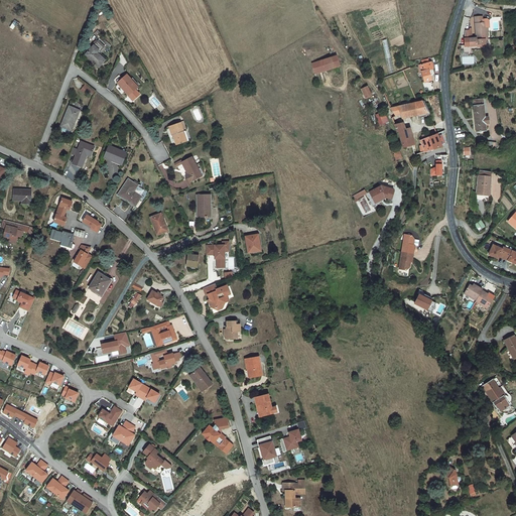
[(482,31),(474,31),(476,52),(469,52),(468,50),(470,50),(469,46),(469,44),(465,44),(465,50),(464,50),(465,60),(469,59),(476,59),(485,58),(484,53),(487,53),(487,42),(485,42),(485,36),(482,37),(482,33),(482,31)]
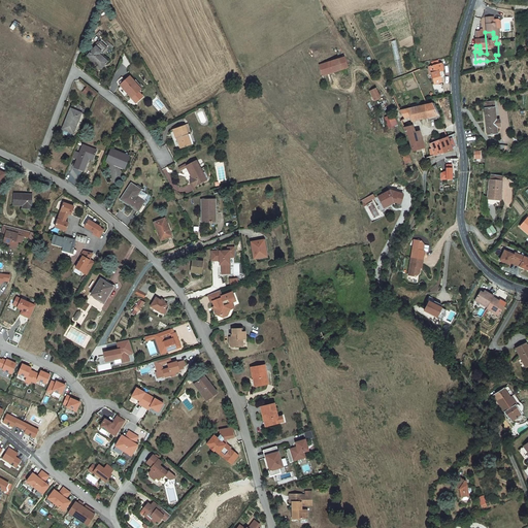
[(91,53),(101,40),(98,38),(91,46),(88,50),(91,53)]
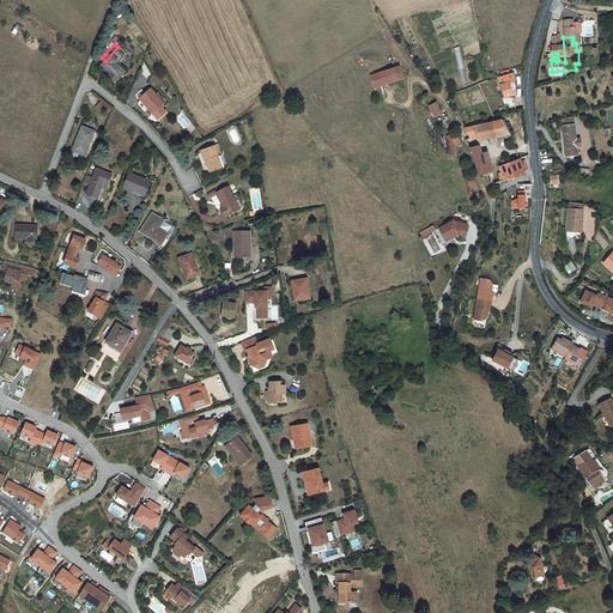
[(117,47),(105,61),(99,68),(116,83),(126,72),(116,64),(119,60),(122,61),(127,55),(117,47)]
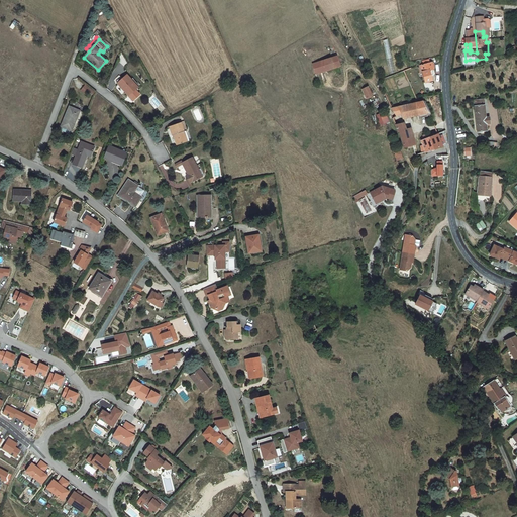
[(337,57),(313,64),(316,74),(340,66),(337,57)]
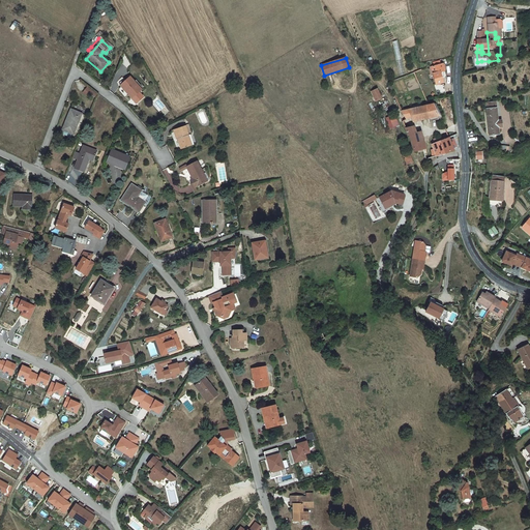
[(444,64),(431,67),(435,85),(444,82),(442,72),(446,71),(444,64)]
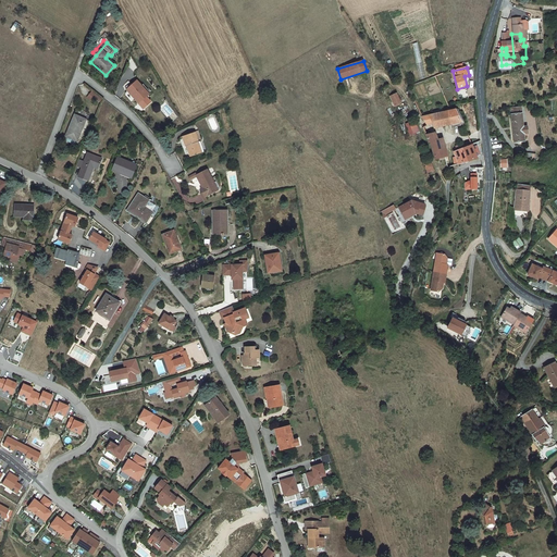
[(127,89),(140,103),(149,97),(141,88),(143,86),(138,81),(127,89)]
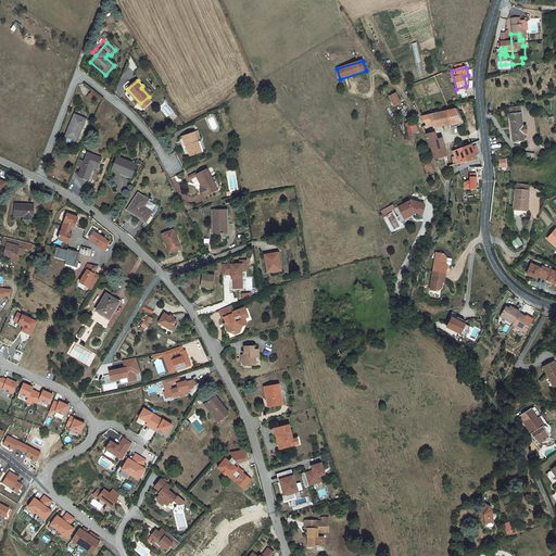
[(150,96),(142,86),(141,88),(149,97),(150,96)]
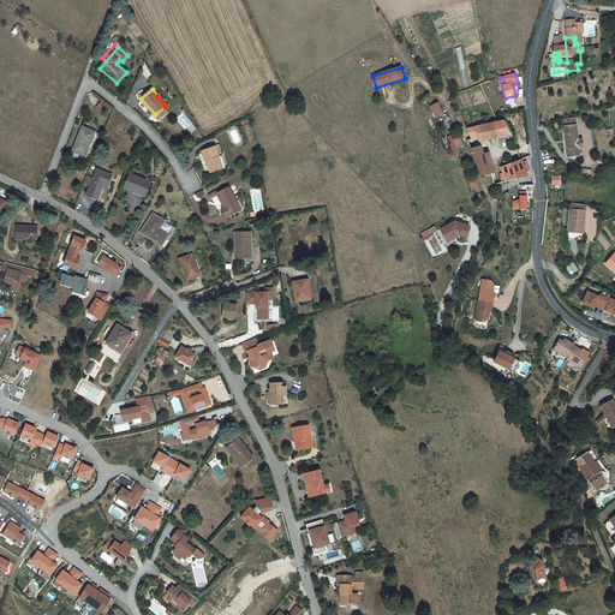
[(518,106),(515,97),(505,100),(507,109),(518,106)]
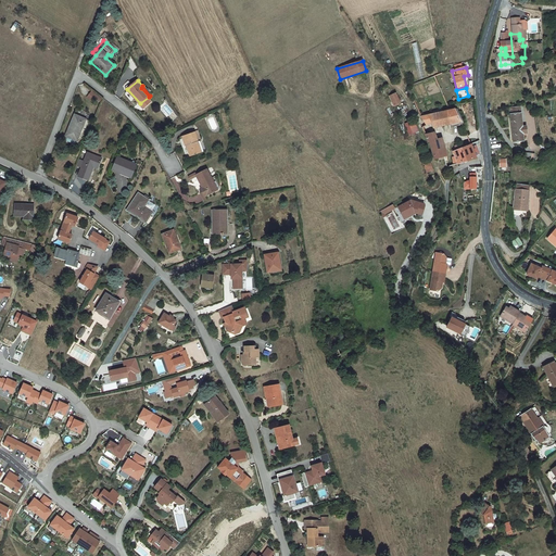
[(86,97),(95,104),(100,98),(91,90),(86,97)]
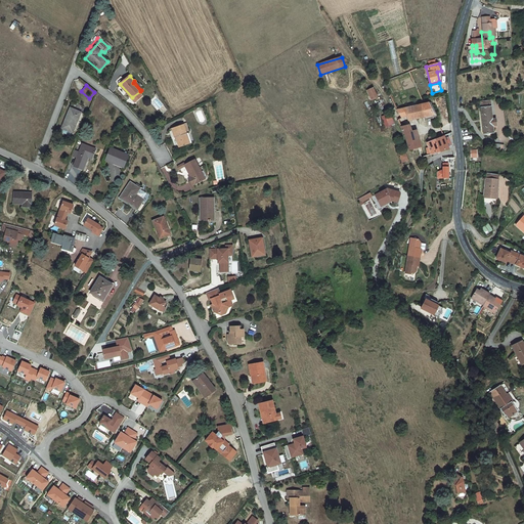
[(374,89),(366,92),(372,100),(378,97),(374,89)]
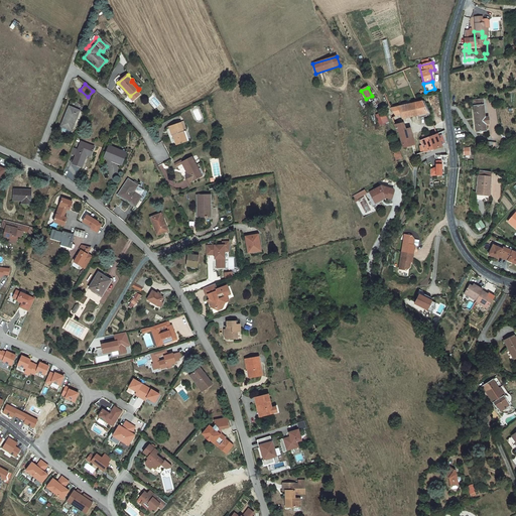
[(79,107),(85,111),(87,107),(91,110),(92,108),(83,101),(79,107)]
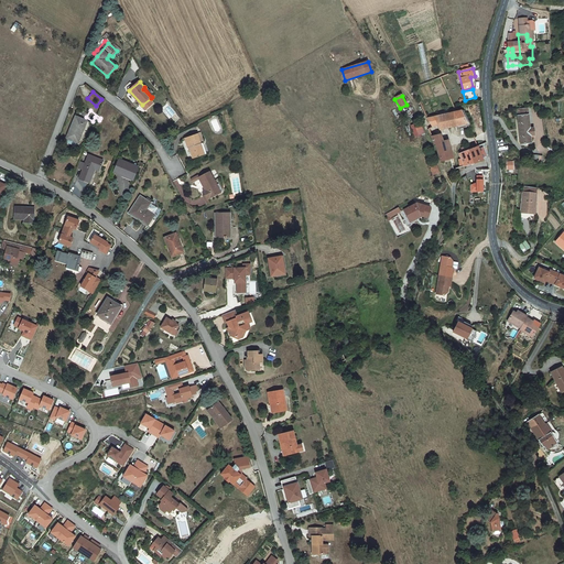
[(463,110),(454,112),(430,119),(433,128),(437,127),(440,132),(467,123),(463,110)]
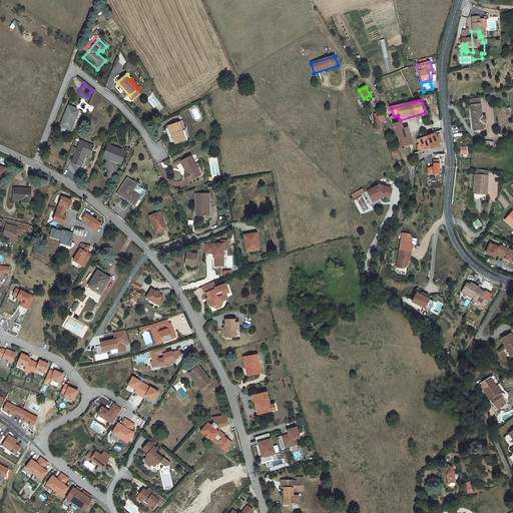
[(68,105),(60,124),(70,129),(72,126),(79,110),(68,105)]
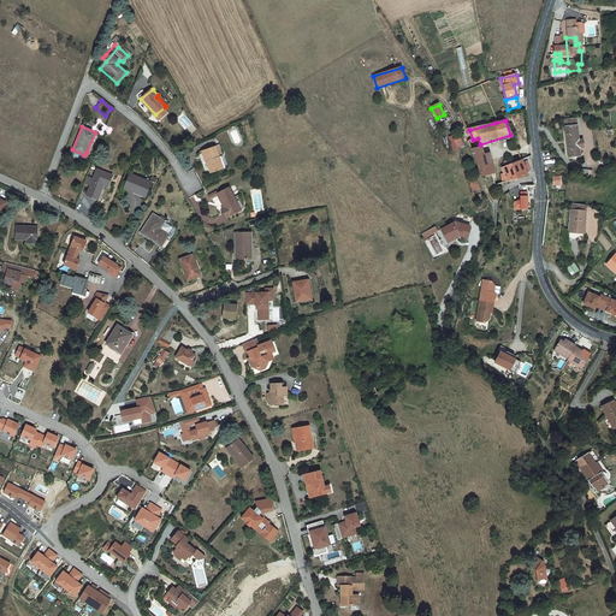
[(460,132),(448,137),(452,150),(465,147),(460,132)]
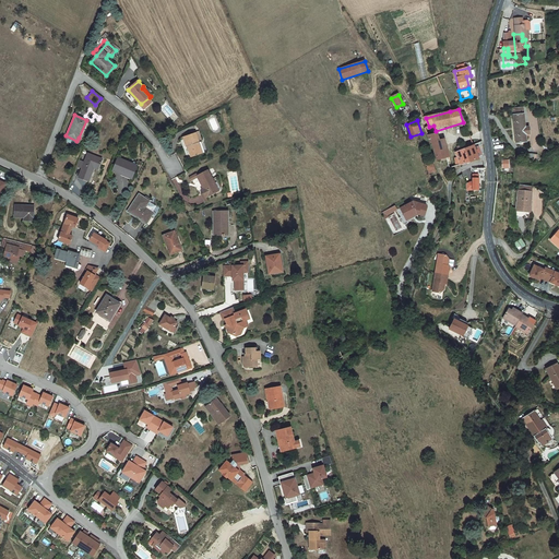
[(516,128),(516,121),(508,122),(511,156),(522,155),(521,149),(525,147),(525,141),(520,141),(520,128),(516,128)]
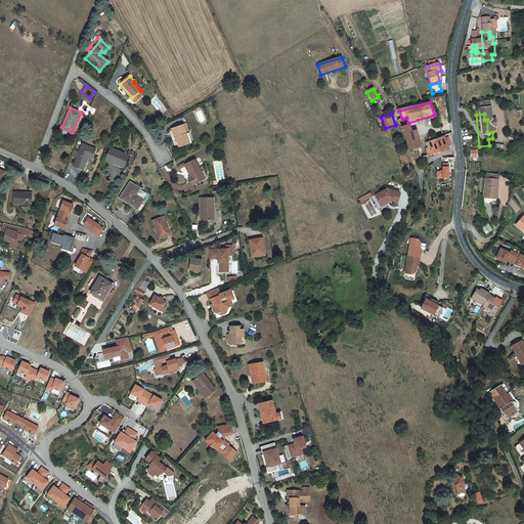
[(190,143),(184,124),(173,128),(176,137),(177,136),(180,146),(190,143)]
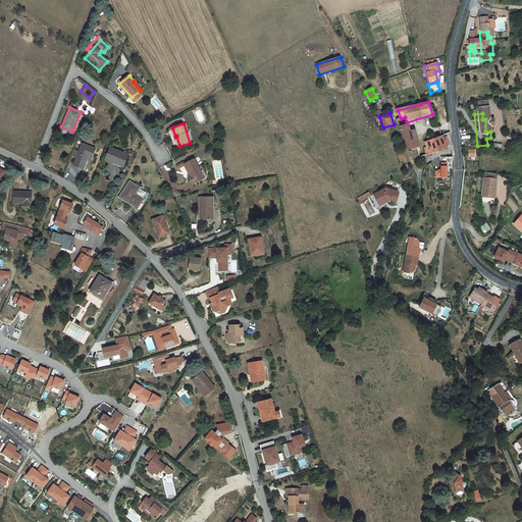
[(403,126),(411,151),(417,148),(420,147),(415,131),(412,131),(411,125),(409,124),(403,126)]
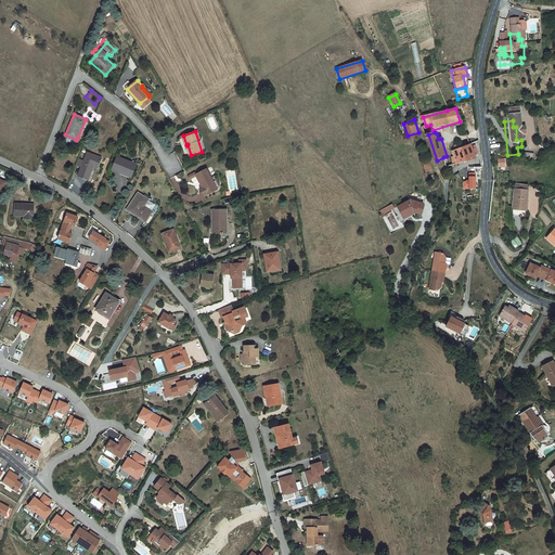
[(457,166),(478,156),(473,143),(452,152),(457,166)]
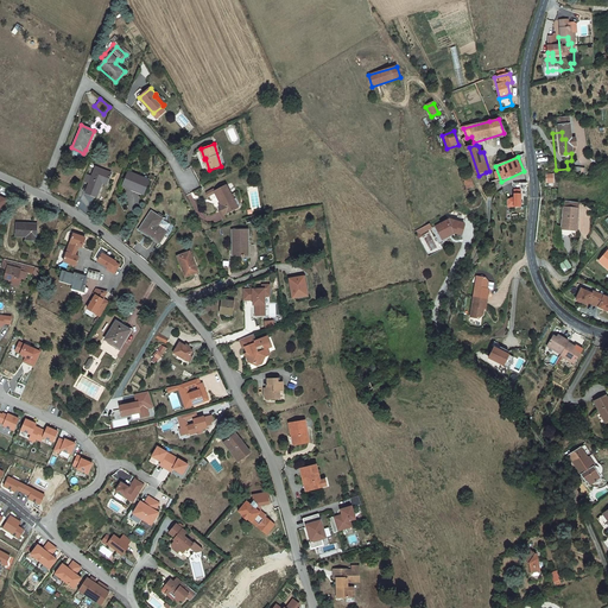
[(111,173),(97,168),(94,176),(87,172),(83,182),(90,184),(87,194),(96,197),(102,183),(103,179),(108,181),(111,173)]
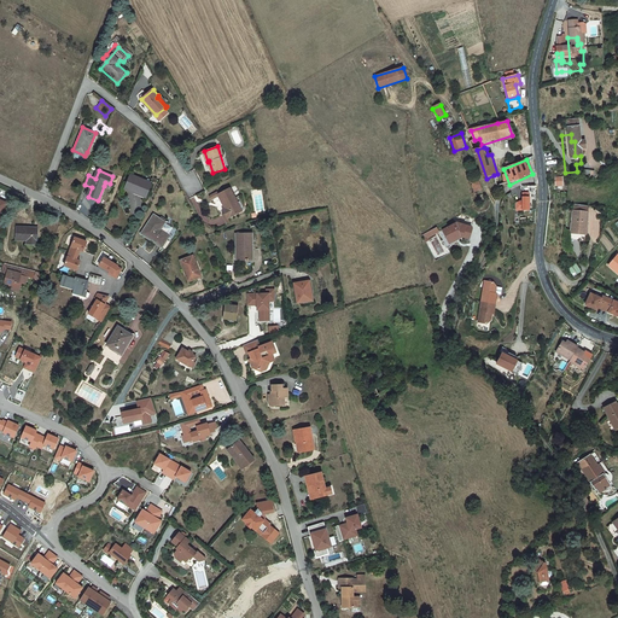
[(130,175),(126,188),(146,196),(151,184),(130,175)]
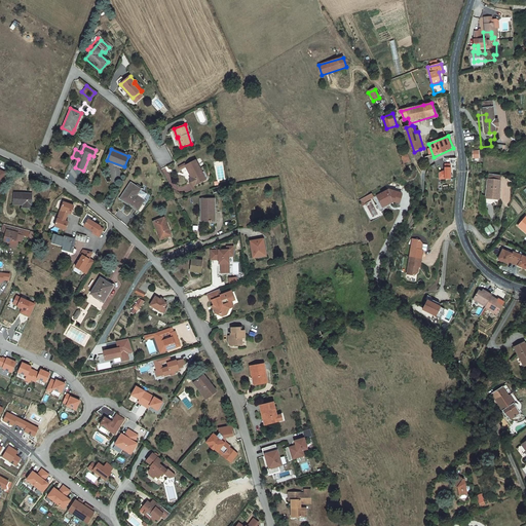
[(202,174),(196,161),(187,165),(188,166),(192,178),(191,178),(194,186),(203,182),(200,175),(202,174)]
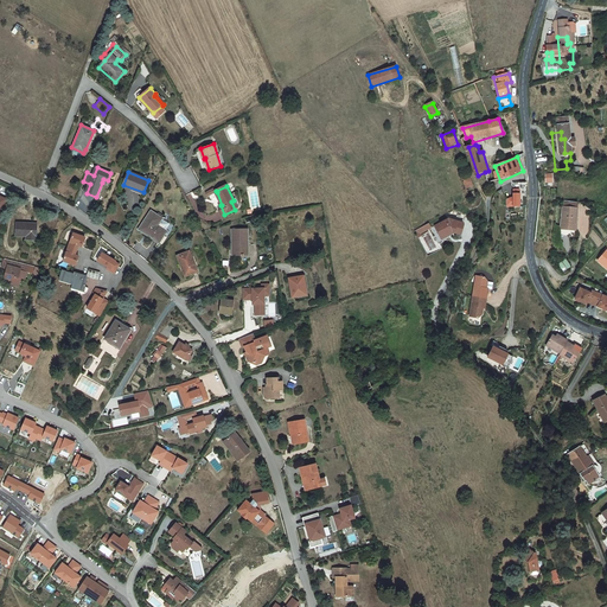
[(161,219),(152,212),(140,229),(158,243),(166,232),(164,230),(166,225),(160,222),(161,219)]
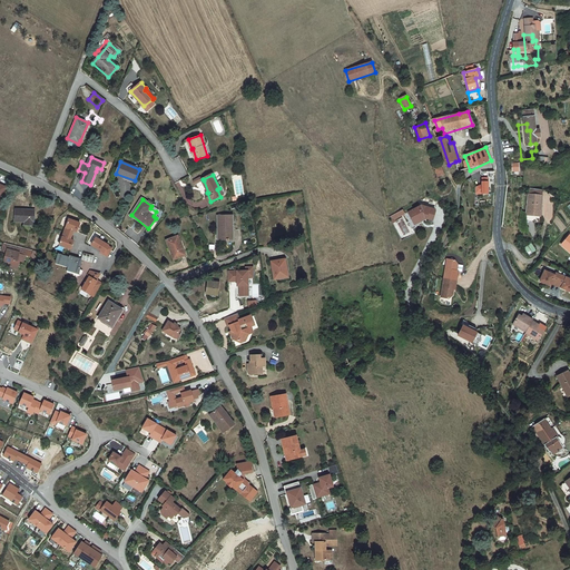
[(524,200),(522,227),(536,228),(538,203),(524,200)]
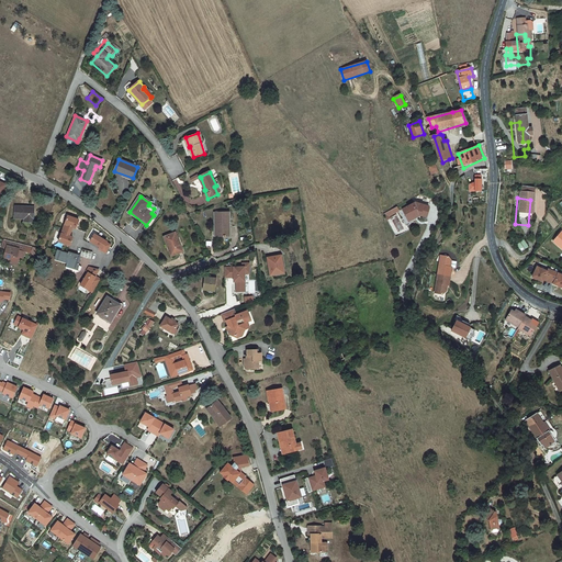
[(416,204),(404,210),(408,217),(414,215),(415,216),(419,215),(422,215),(426,216),(428,209),(416,204)]
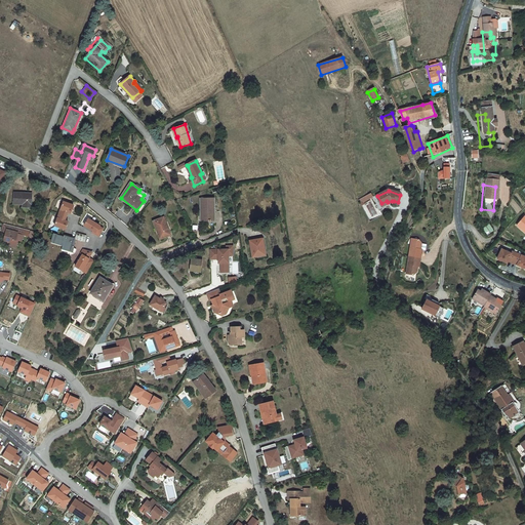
[(29,193),(15,192),(14,203),(24,203),(24,205),(32,206),(33,195),(29,195),(29,193)]
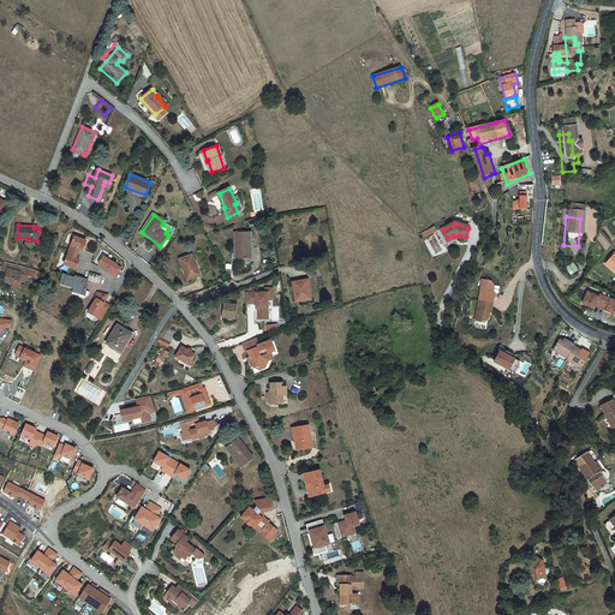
[(252,261),(252,232),(234,233),(234,261),(252,261)]
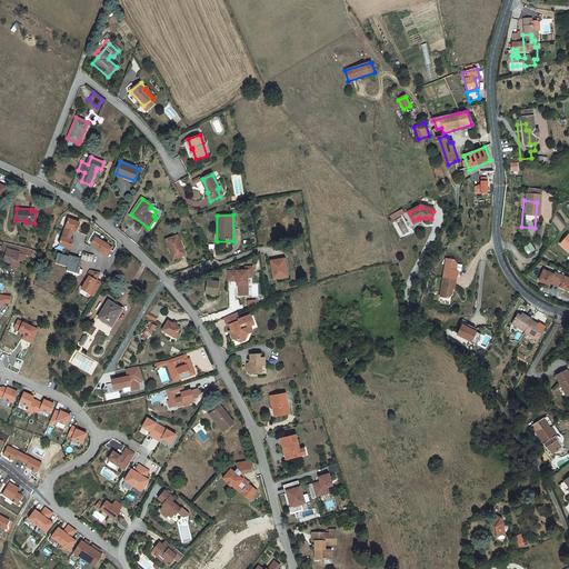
[(81,222),(70,218),(60,245),(71,248),(75,240),(71,239),(75,230),(78,231),(81,222)]
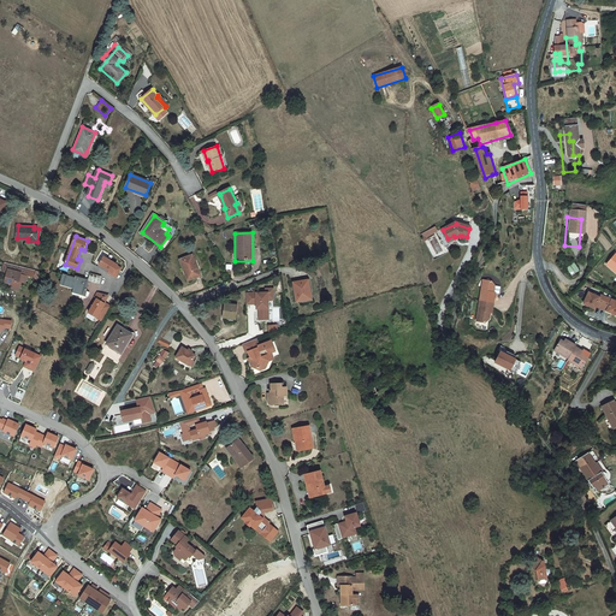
[(118,264),(105,255),(100,264),(111,270),(113,272),(112,273),(117,276),(122,267),(118,265),(118,264)]
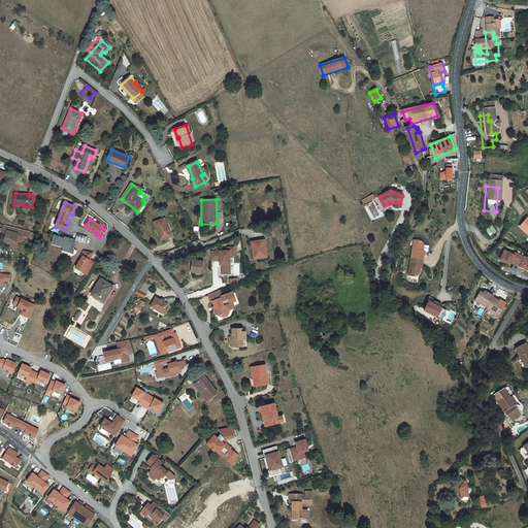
[(165,220),(154,223),(161,241),(171,237),(165,220)]
